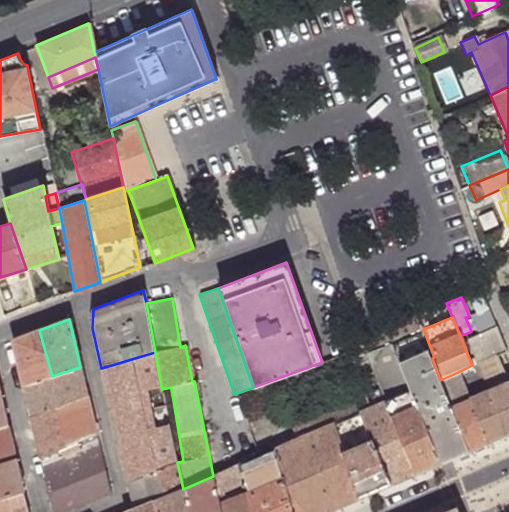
[(505,435),(508,433),(508,382),(498,354),(508,348),(508,337),(502,323),(466,339),(477,363),(479,363),(505,435)]
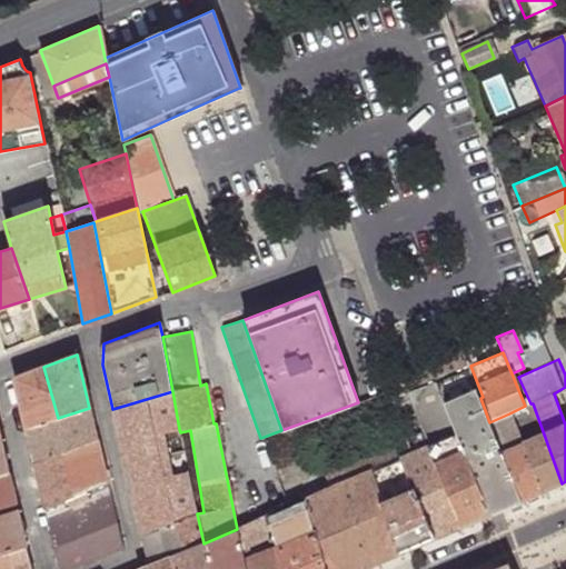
[(434,378),(435,381),(457,433),(490,515),(522,501),(489,422),(480,398),(467,365),(434,378)]
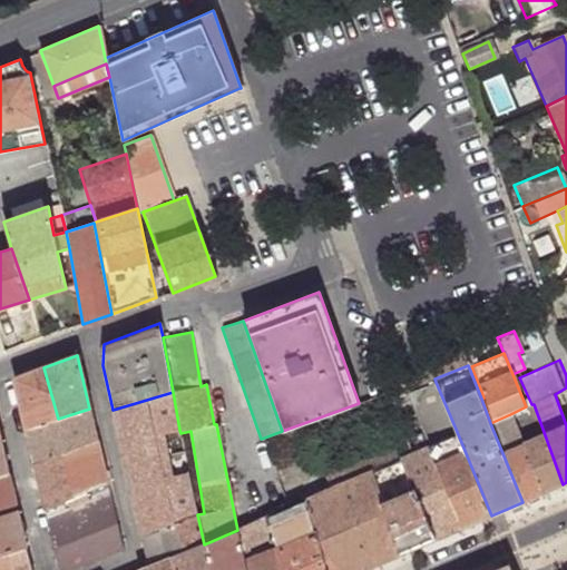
[(13,379),(27,431),(58,419),(44,367),(13,379)]
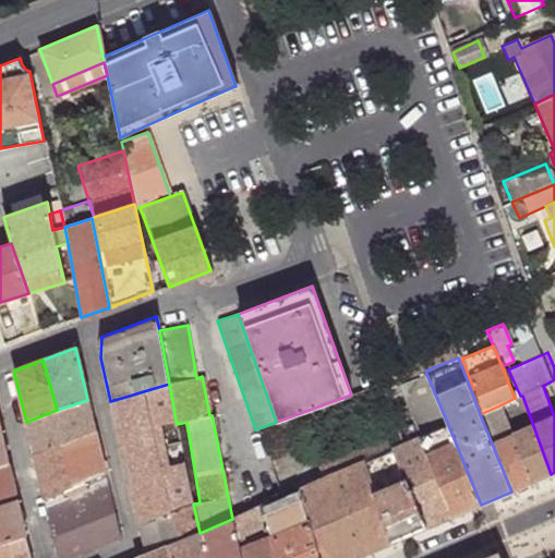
[(393,419),(402,444),(421,436),(401,389),(400,385),(426,374),(425,371),(382,387),(393,419)]
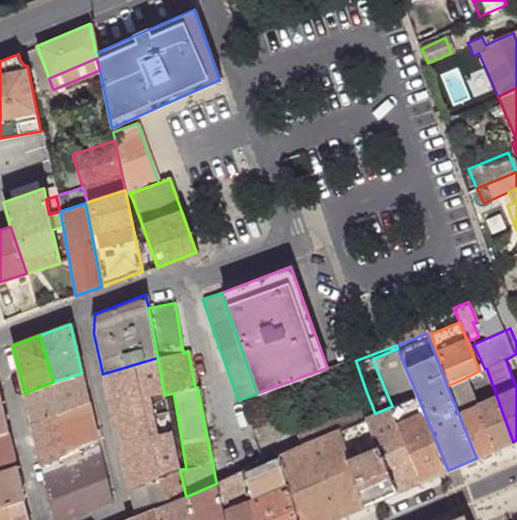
[(417,396),(397,348),(373,359),(374,363),(392,406),(417,396)]
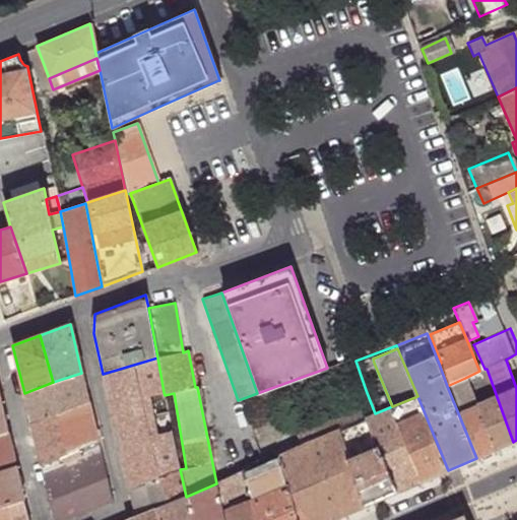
[(516,353),(506,360),(516,388),(516,353)]
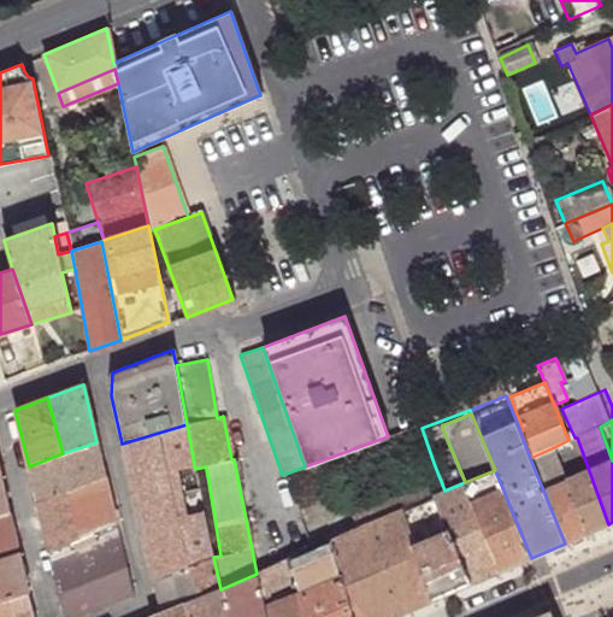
[(149,563),(153,581),(213,557),(205,521),(188,524),(186,513),(177,469),(194,465),(187,424),(122,444),(143,538),(149,563)]
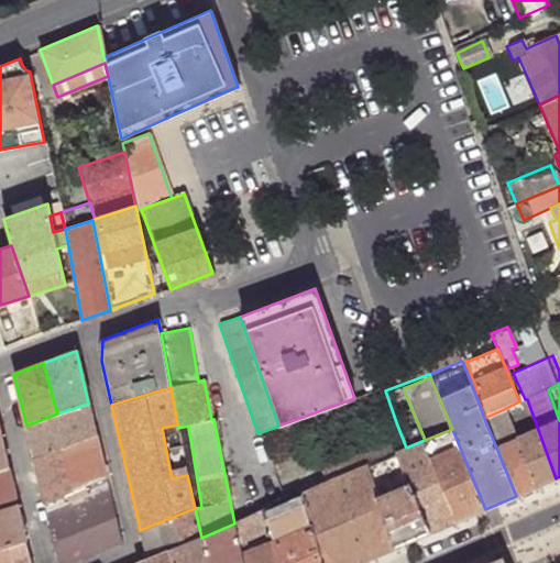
[(504,409),(536,487),(556,478),(527,399),(525,399),(519,401),(504,409)]
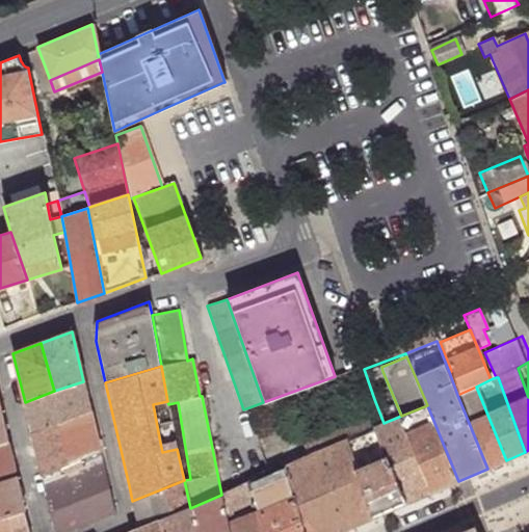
[(54,391),(25,402),(32,433),(90,410),(83,381),(54,391)]
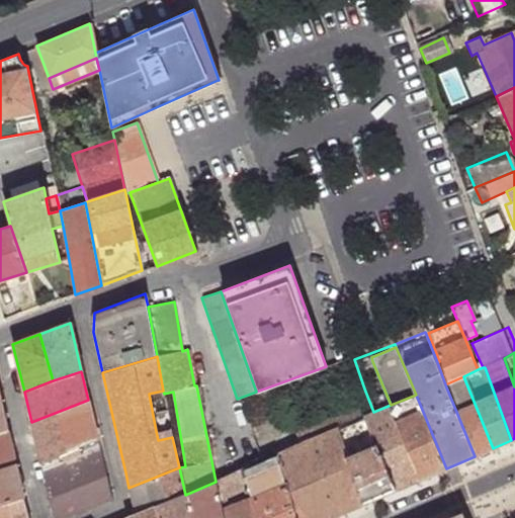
[(445,384),(475,456),(493,448),(463,376),(445,384)]
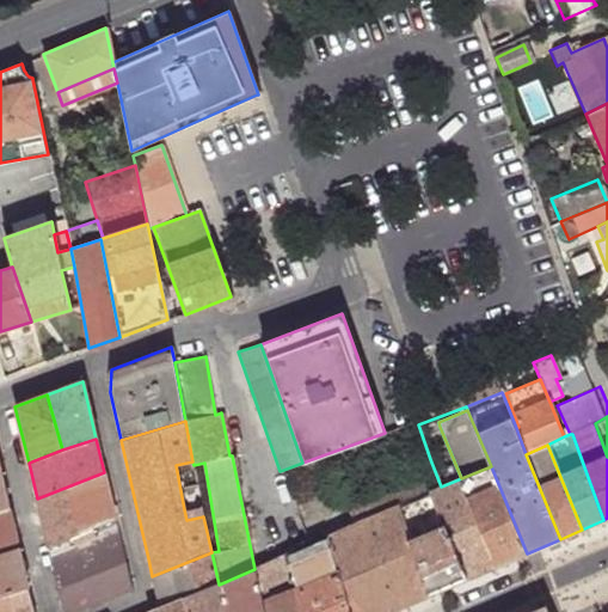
[(337,569),(349,611),(388,611),(425,597),(394,507),(430,493),(441,487),(430,459),(343,497),(355,524),(327,537),(337,569)]
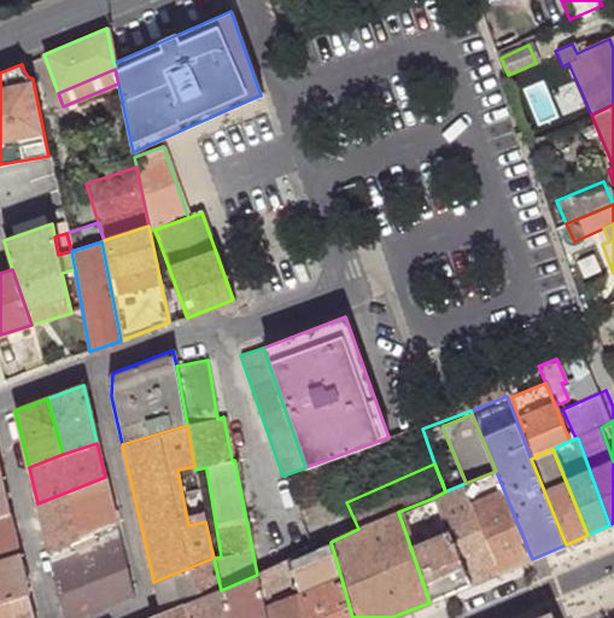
[(532,559),(496,471),(466,483),(501,572),(532,559)]
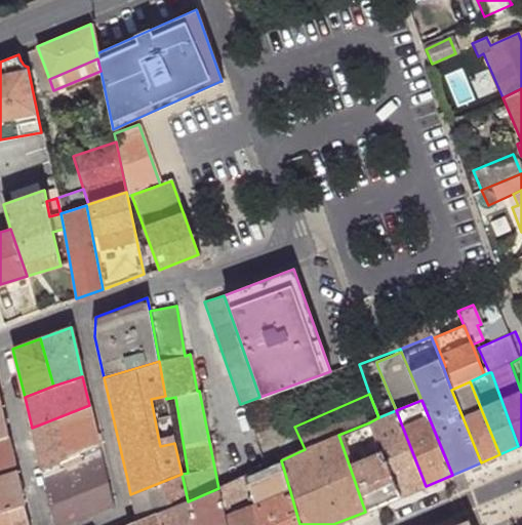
[(0,438),(8,436),(0,404),(0,438)]
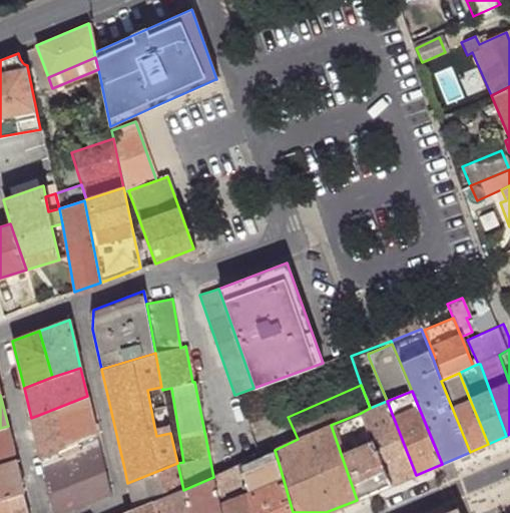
[(87,396),(31,418),(41,459),(96,437),(87,396)]
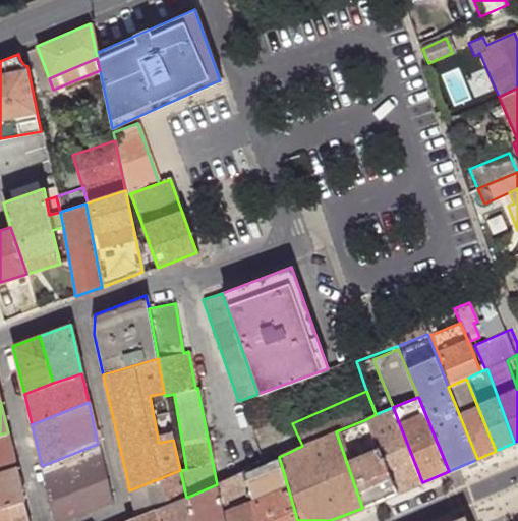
[(422,482),(393,407),(376,414),(366,419),(397,494),(422,482)]
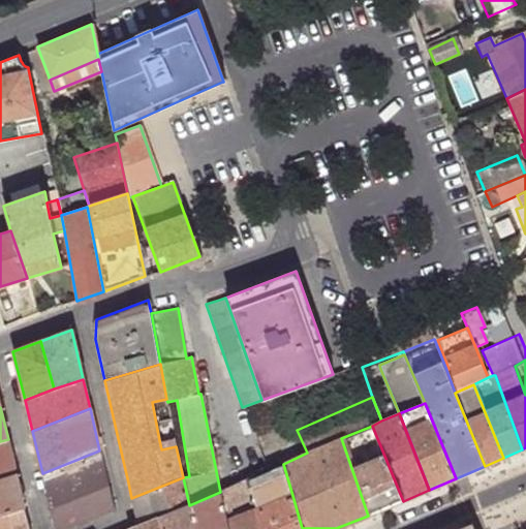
[(341,438),(368,516),(403,501),(372,426),(341,438)]
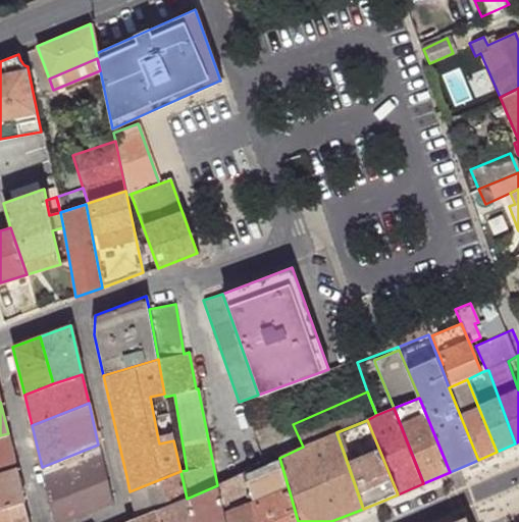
[(0,471),(15,467),(8,433),(0,435),(0,471)]
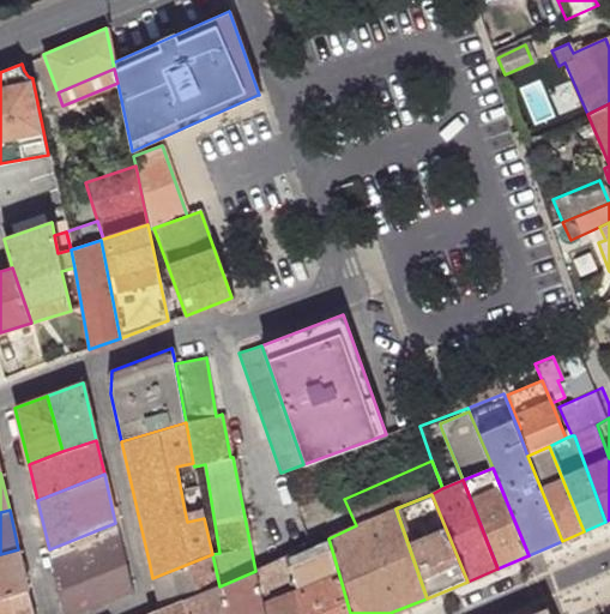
[(115,523),(49,549),(62,613),(71,613),(131,590),(115,523)]
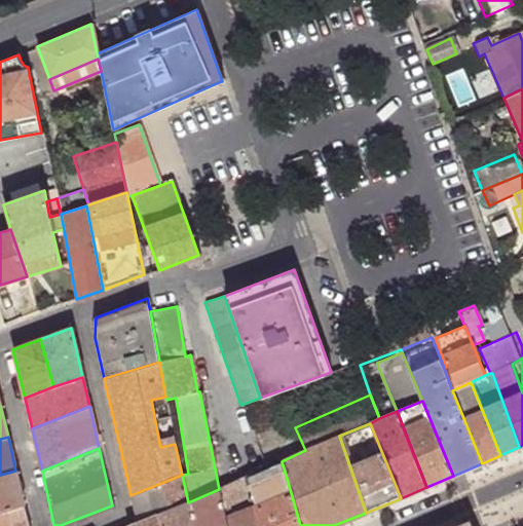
[(253,501),(254,503),(290,489),(282,461),(247,478),(253,501)]
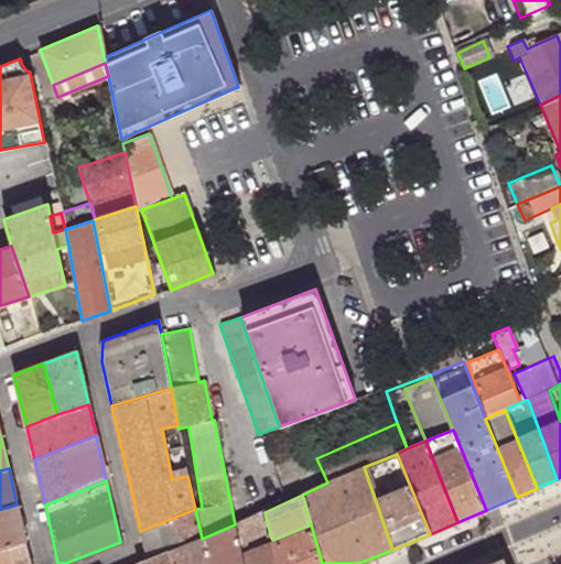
[(17,505),(0,509),(0,550),(27,542),(17,505)]
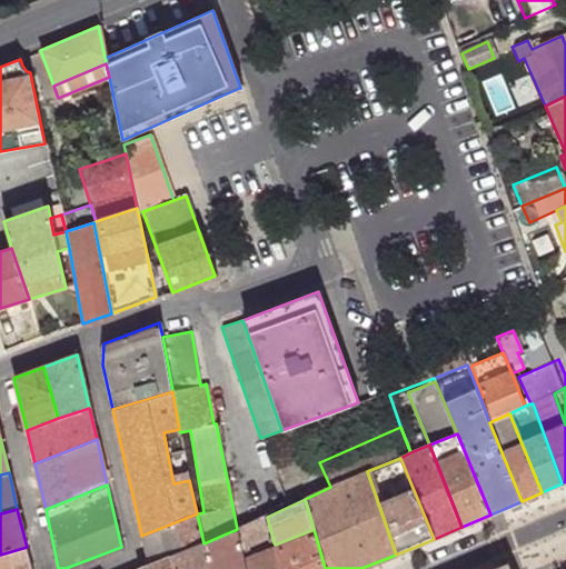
[(141,536),(149,566),(171,557),(204,543),(197,513),(141,536)]
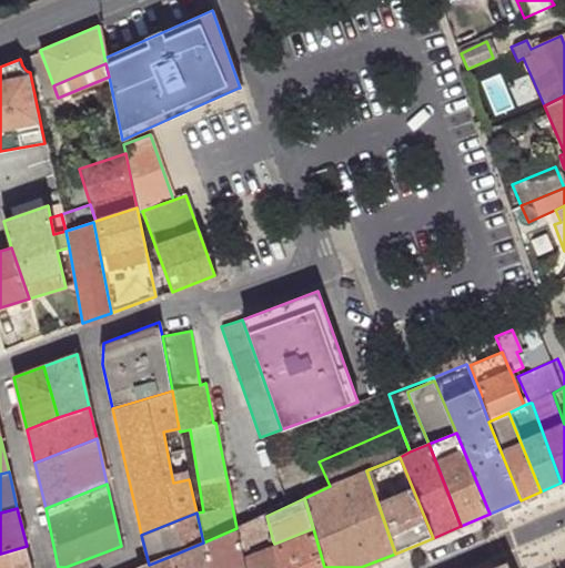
[(236,528),(203,543),(209,567),(246,567),(244,557),(243,555),(273,541),(266,516),(236,528)]
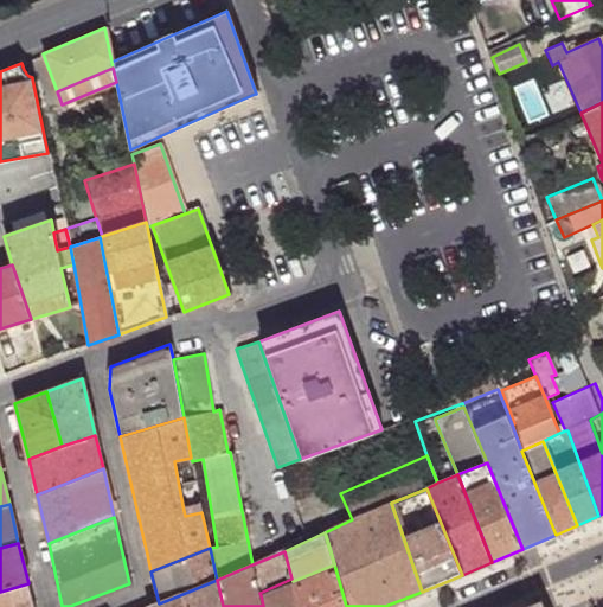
[(346,606),(334,564),(293,581),(299,606),(346,606)]
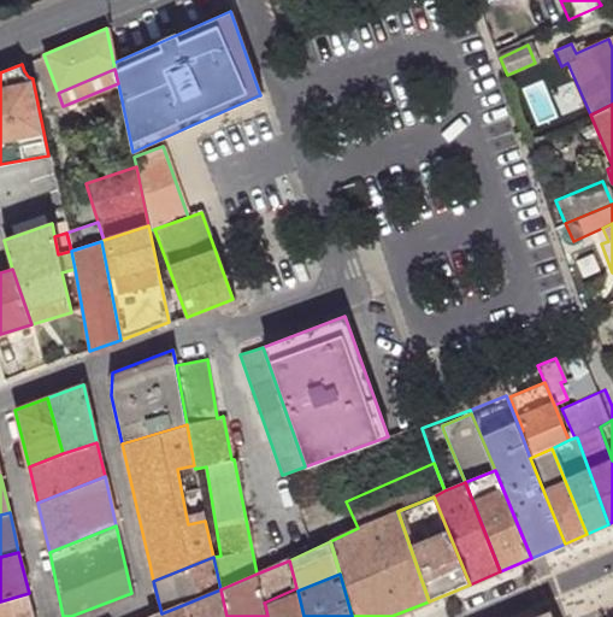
[(186,604),(189,616),(227,616),(220,589),(186,604)]
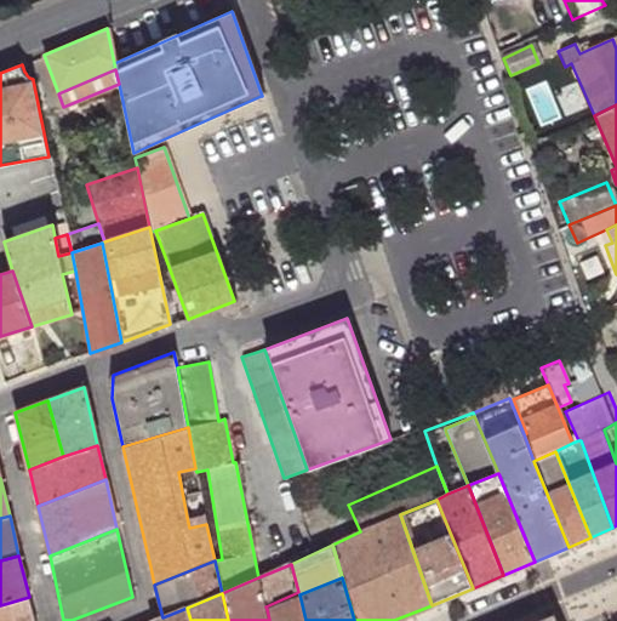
[(267,609),(269,620),(306,620),(300,594),(267,609)]
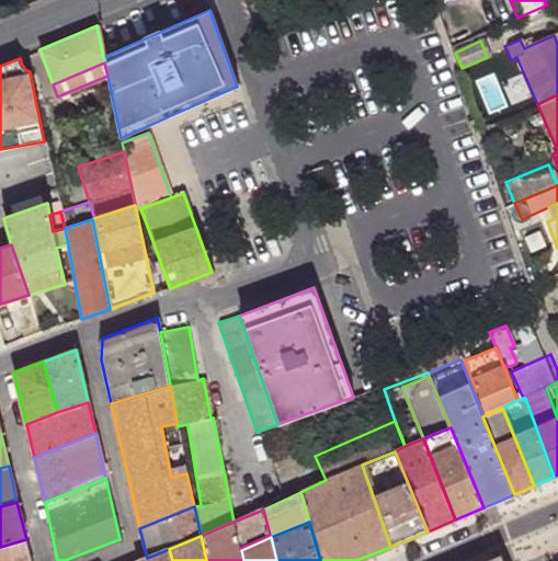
[(31,560),(26,539),(0,547),(0,560),(31,560)]
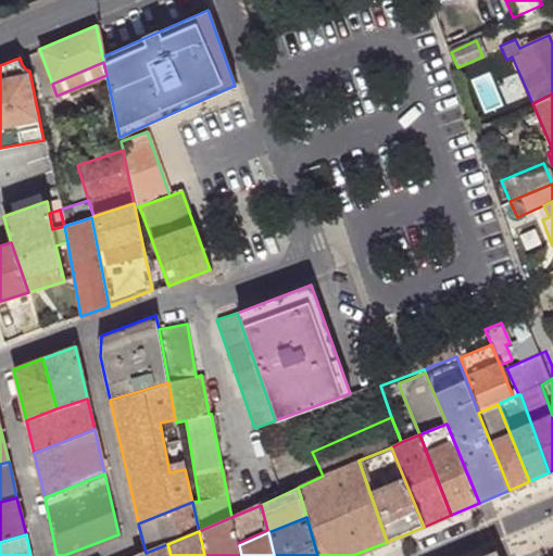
[(146,553),(138,555),(171,555),(167,544),(146,553)]
